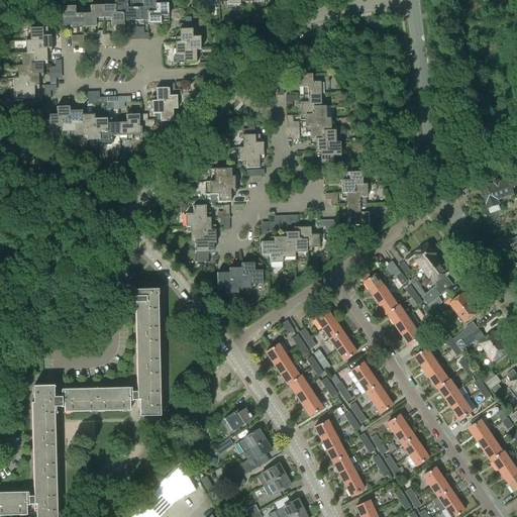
[(114,1),(114,5),(115,5),(115,13),(123,13),(123,21),(124,21),(135,21),(135,8),(127,8),(127,0),(114,1)]
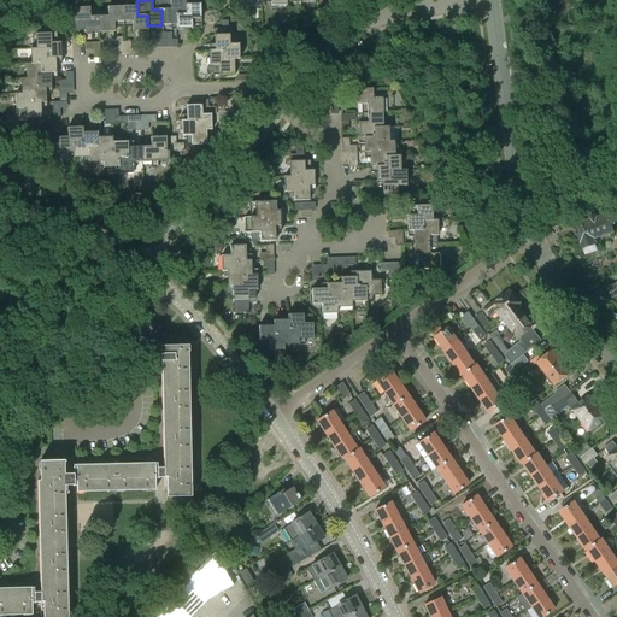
[(170,0),(170,10),(162,10),(162,25),(176,24),(176,15),(186,15),(186,5),(184,0),(170,0)]
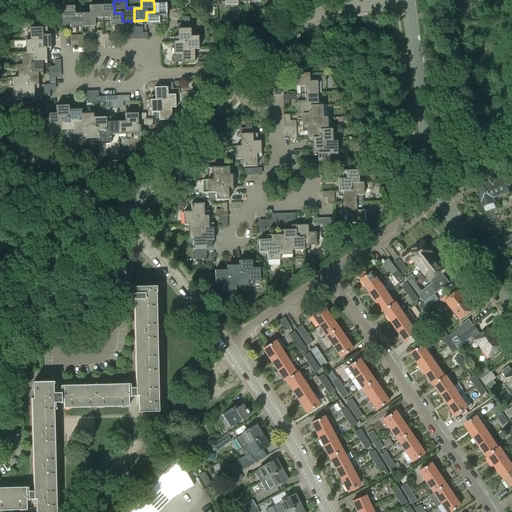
[(166,4),(154,4),(154,12),(146,12),(146,20),(146,25),(159,24),(159,17),(167,16),(166,4)]
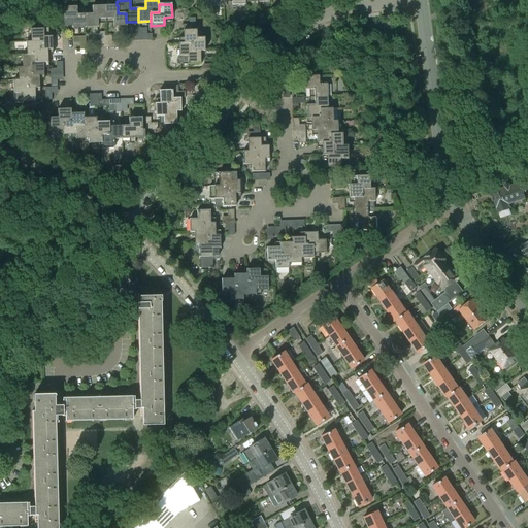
[(117,5),(104,6),(105,19),(112,19),(113,27),(127,27),(127,22),(126,22),(126,13),(118,13),(118,5),(117,5)]
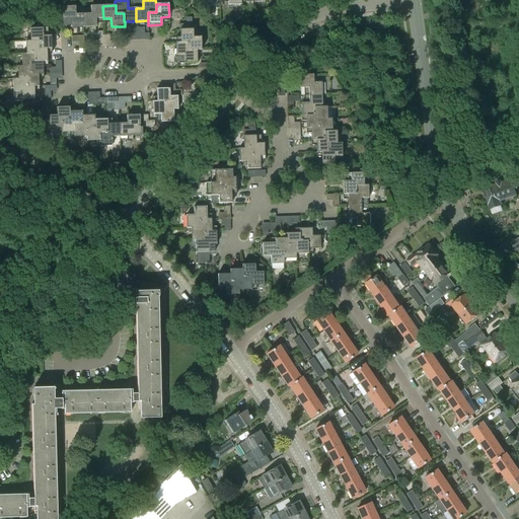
[(90,14),(83,14),(83,27),(96,27),(95,19),(103,18),(102,6),(90,6),(90,14)]
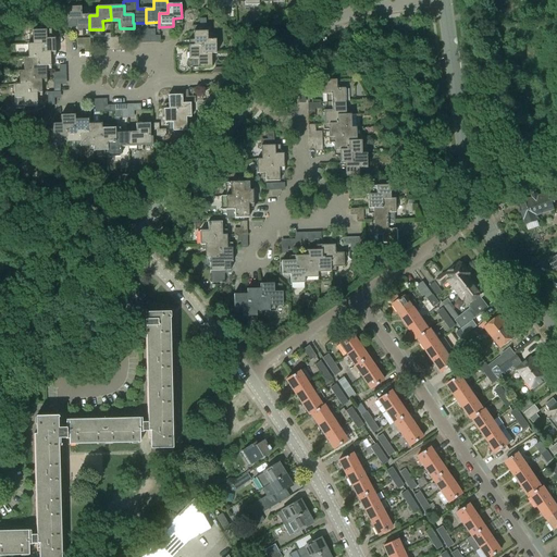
[(89,29),(89,15),(81,15),(81,8),(66,8),(67,22),(76,22),(76,29),(89,29)]
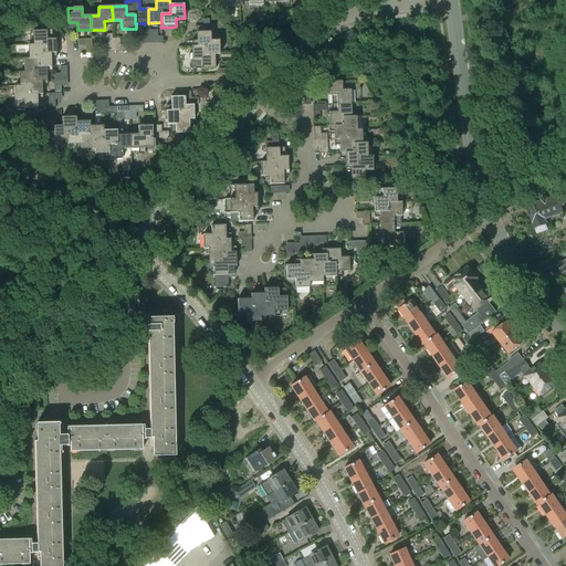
[(32,32),(33,45),(42,45),(42,53),(51,53),(51,54),(55,53),(55,40),(46,40),(46,31),(32,32)]
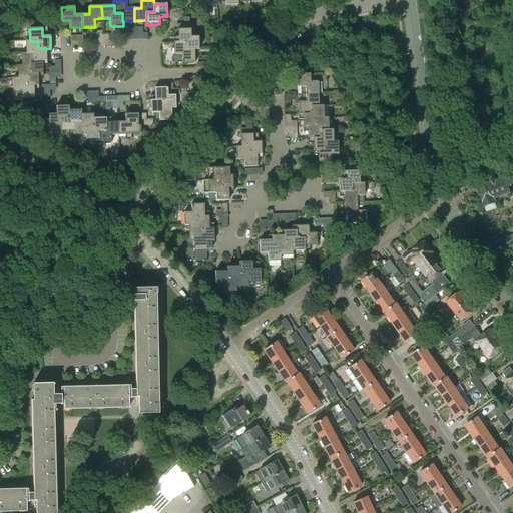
[(177,30),(178,42),(186,42),(186,50),(194,50),(198,50),(198,37),(190,37),(190,29),(177,30)]
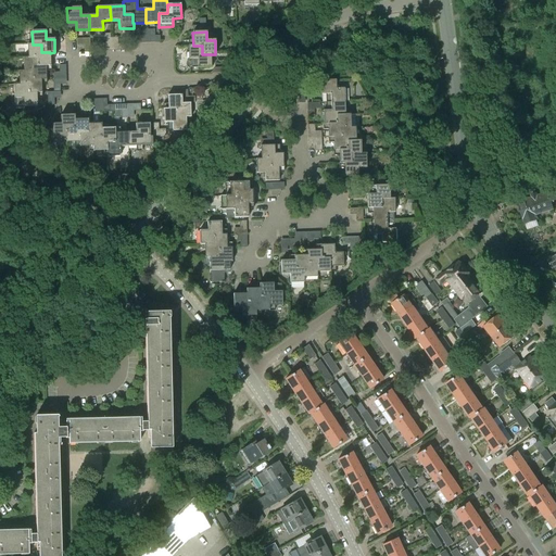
[(27,45),(28,58),(36,58),(37,66),(46,66),(50,66),(50,53),(50,52),(41,52),(41,45),(33,45),(27,45)]
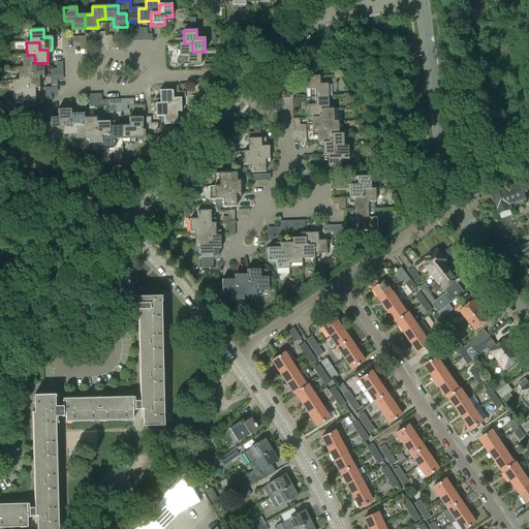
[(200,64),(200,52),(192,52),(192,43),(184,43),(179,43),(180,57),(182,57),(182,65),(188,64),(200,64)]
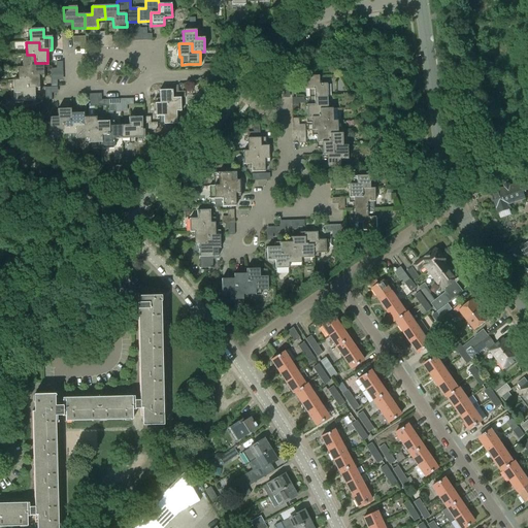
[(22,55),(22,67),(22,68),(30,67),(31,76),(39,75),(44,75),(43,63),(35,63),(34,55),(27,55),(22,55)]
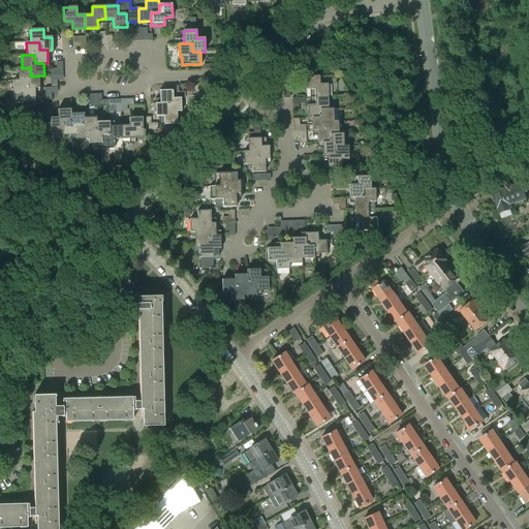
[(18,68),(19,81),(26,81),(27,89),(35,88),(35,89),(39,88),(39,75),(31,76),(30,67),(22,68),(22,67),(18,68)]
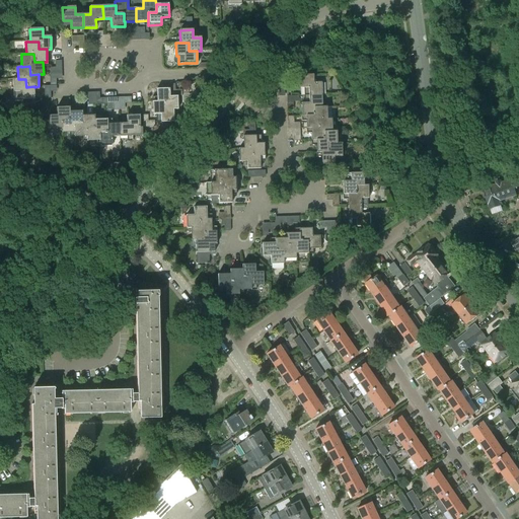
[(308,88),(309,95),(321,94),(321,82),(313,82),(313,75),(300,75),(301,88),(308,88)]
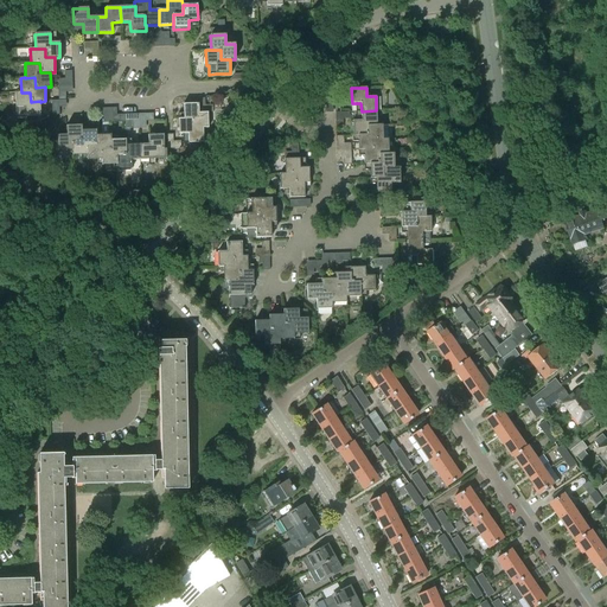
[(21,93),(16,93),(17,119),(26,119),(26,116),(42,116),(40,102),(40,101),(31,102),(30,93),(21,93)]
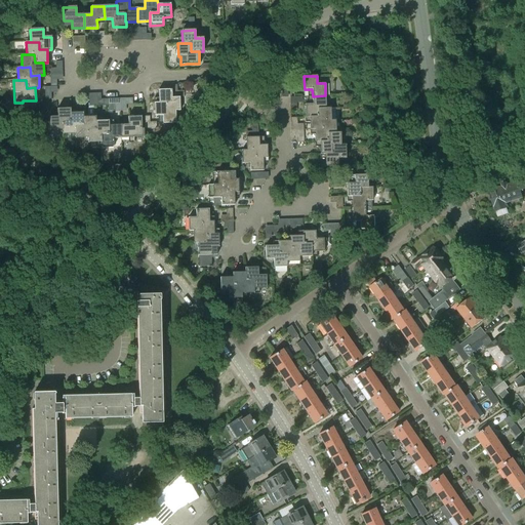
[(158,90),(159,103),(159,104),(167,103),(167,111),(175,111),(180,111),(179,97),(177,97),(171,97),(171,90),(158,90)]
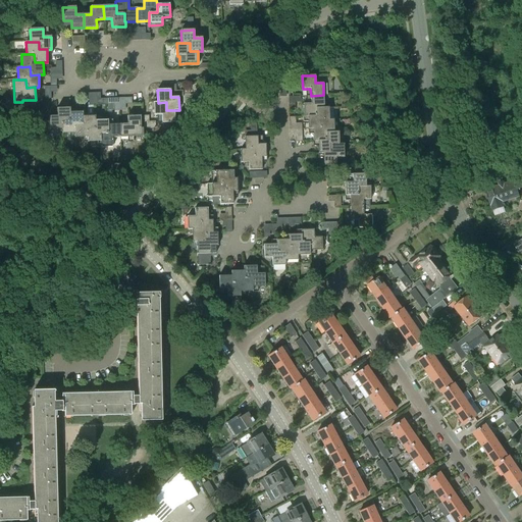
[(303,117),(308,117),(308,116),(316,116),(316,108),(324,108),(323,95),(311,96),(311,104),(303,104),(303,117)]
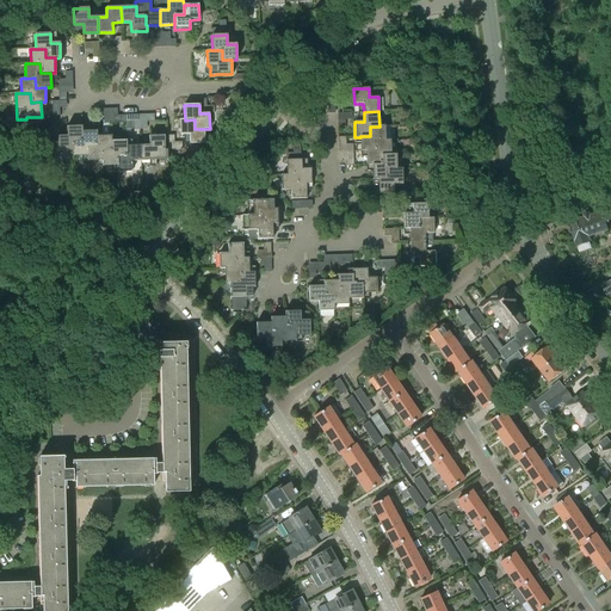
[(185,121),(185,119),(179,119),(180,135),(184,135),(184,144),(204,143),(204,129),(195,129),(195,119),(185,121)]
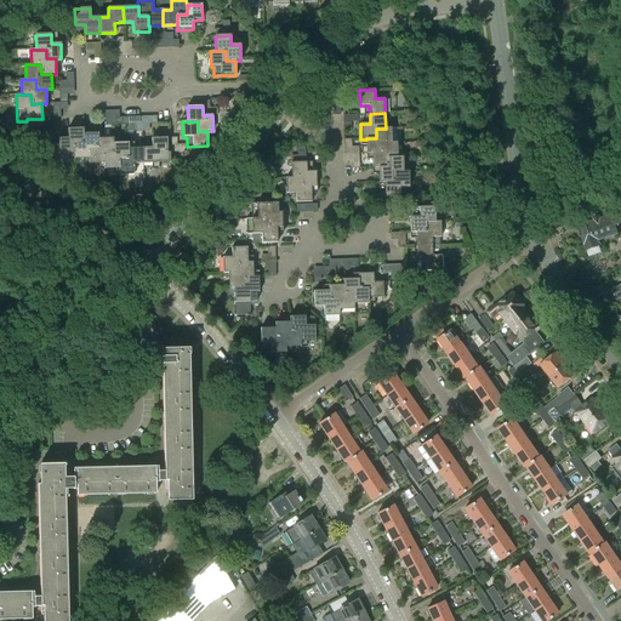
[(366,154),(372,154),(382,153),(382,143),(397,143),(396,127),(386,129),(376,129),(376,138),(366,138),(366,140),(366,154)]
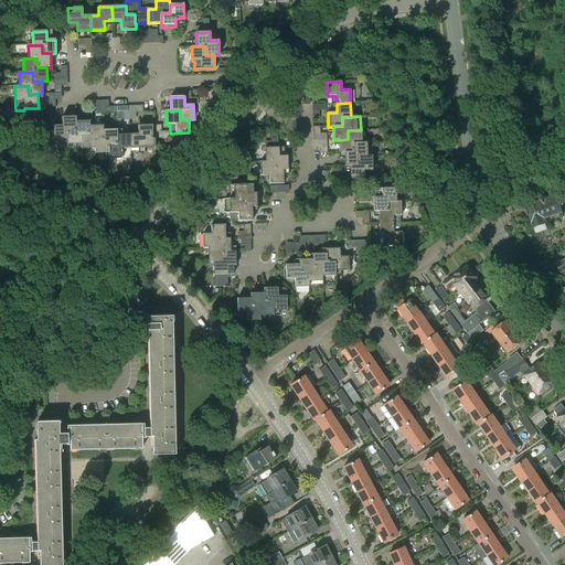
[(54,140),(67,140),(67,131),(76,131),(76,121),(76,117),(62,117),(62,126),(53,126),(54,140)]
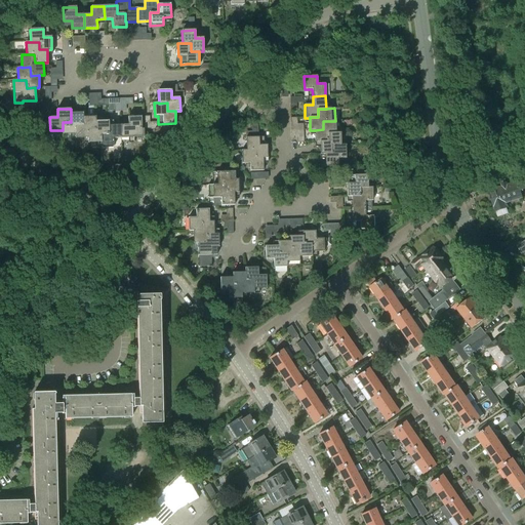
[(63,134),(75,134),(75,126),(83,126),(83,117),(83,113),(71,113),(71,122),(63,122),(63,130),(63,134)]
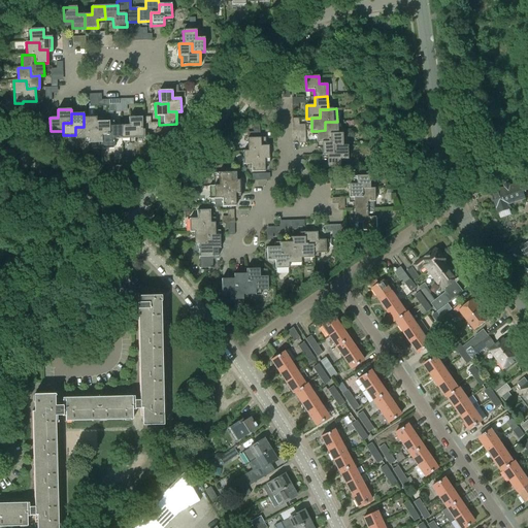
[(75,139),(88,139),(89,139),(88,131),(96,131),(96,123),(96,118),(84,118),(84,127),(75,127),(75,135),(75,139)]
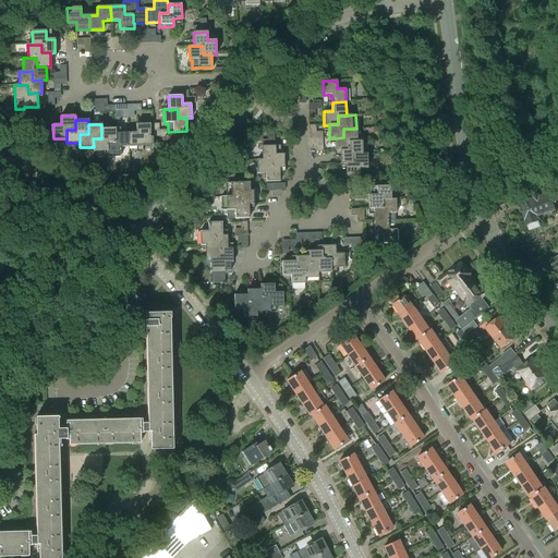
[(136,133),(129,133),(129,147),(153,146),(153,137),(150,137),(150,124),(136,124),(136,133)]
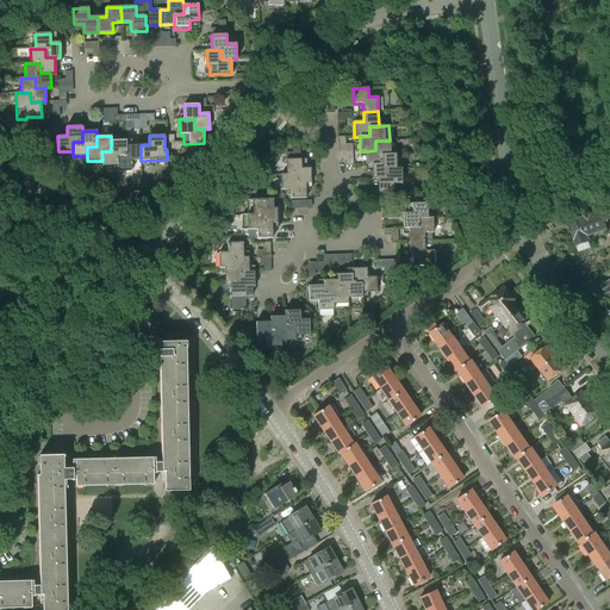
[(103,166),(117,166),(117,156),(126,156),(126,145),(126,141),(111,142),(111,151),(101,151),(103,161),(101,161),(103,166)]
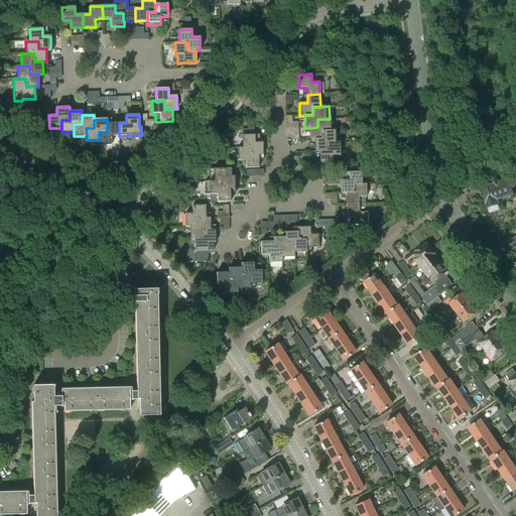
[(309,140),(313,140),(313,139),(323,139),(321,131),(330,131),(330,119),(317,119),(317,127),(309,128),(309,140)]
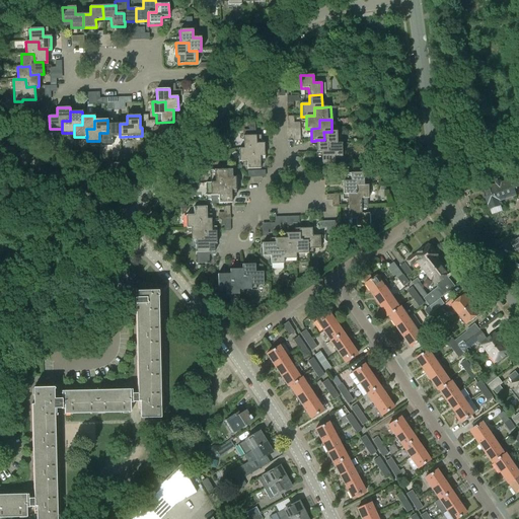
[(99,141),(99,145),(113,145),(112,137),(120,137),(120,124),(107,124),(107,133),(99,133),(99,141)]
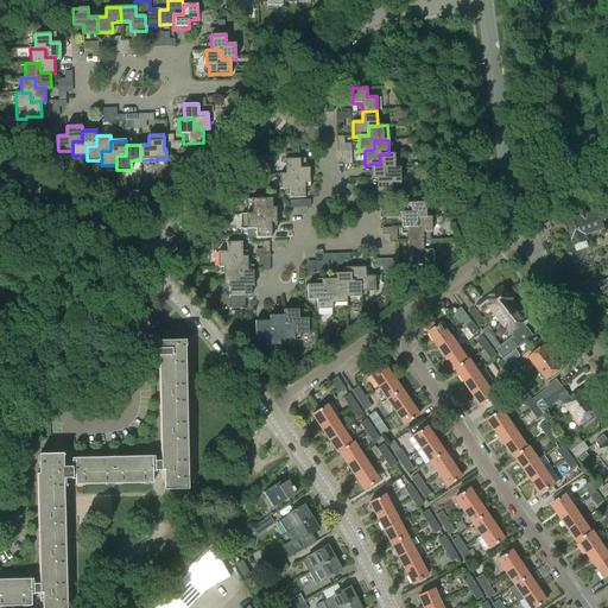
[(371,179),(375,179),(375,178),(385,178),(385,169),(394,169),(394,153),(388,154),(379,154),(380,164),(369,164),(369,165),(371,179)]
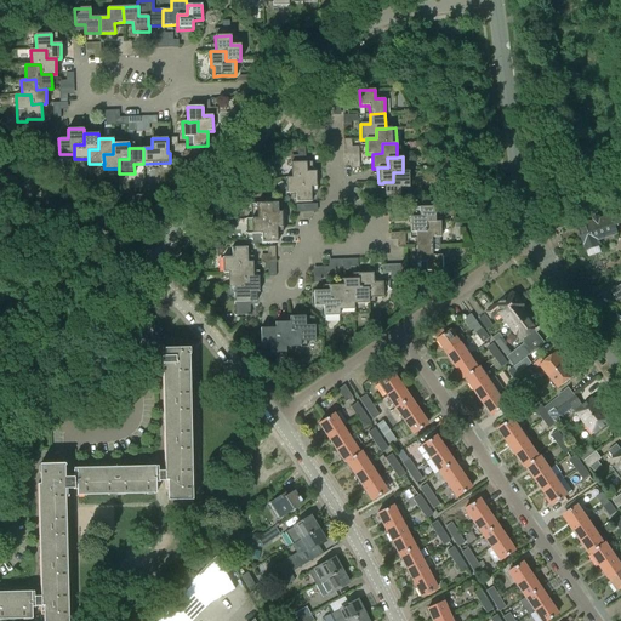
[(291,163),(291,177),(291,178),(301,177),(302,187),(312,187),(317,187),(317,171),(312,171),(312,163),(291,163)]
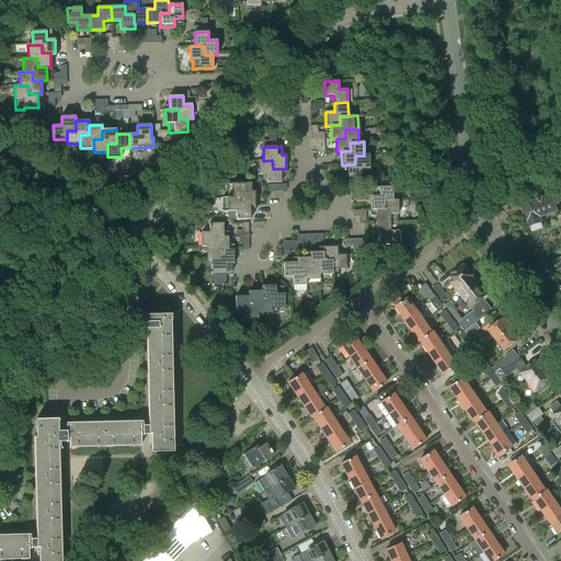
[(346,164),(346,165),(347,179),(362,178),(362,170),(369,170),(369,155),(364,156),(355,156),(355,164),(346,164)]
